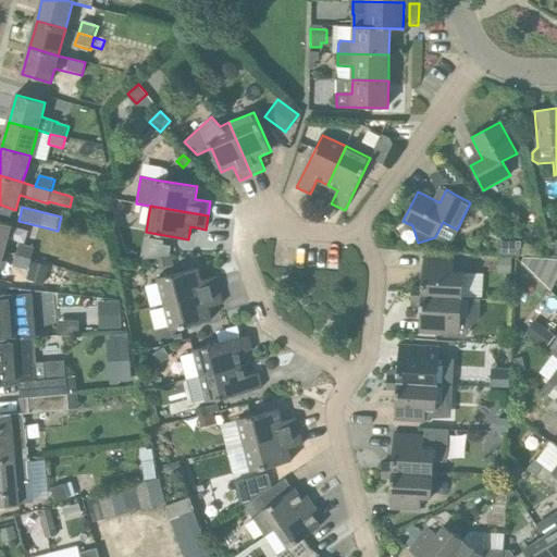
[(0,251),(3,252),(7,240),(11,224),(0,221),(0,251)]
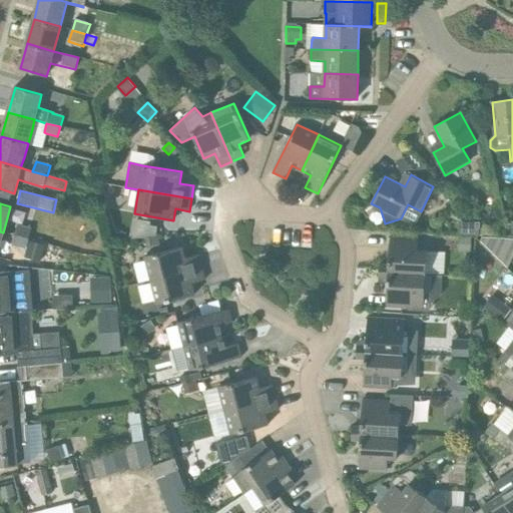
[(151,221),(142,220),(139,237),(156,234),(157,226),(150,225),(151,221)]
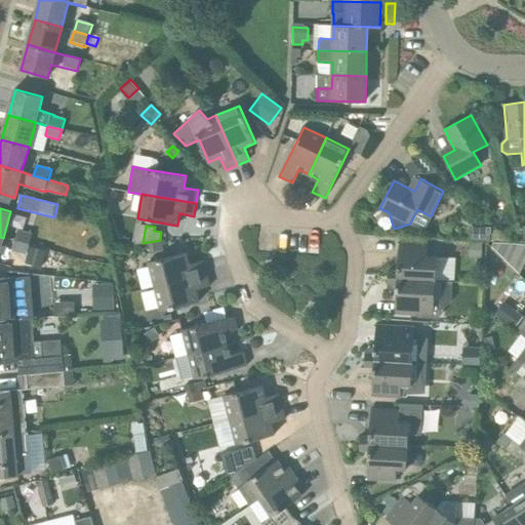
[(489,241),(490,227),(470,226),(469,240),(489,241)]
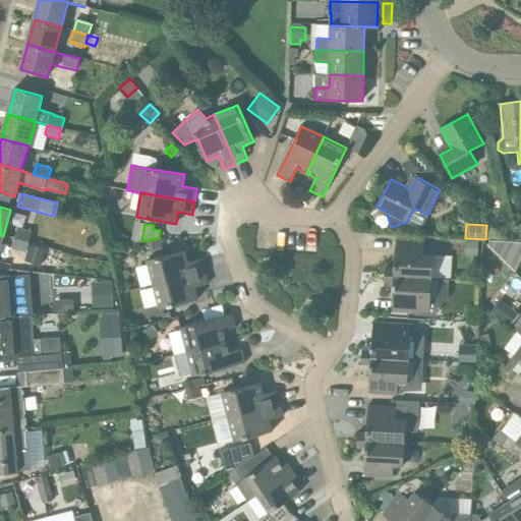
[(29,243),(32,232),(17,228),(14,239),(29,243)]
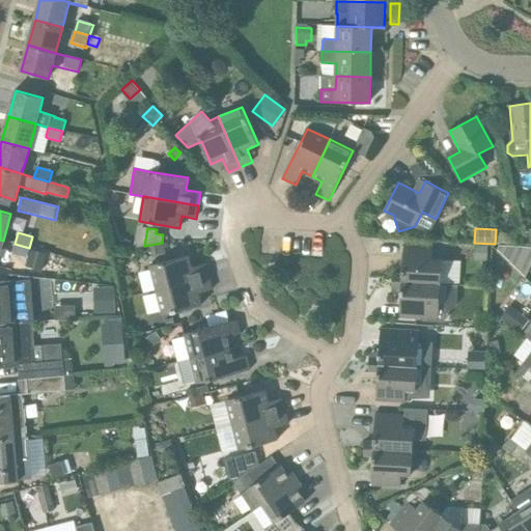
[(49,266),(52,254),(29,248),(15,244),(3,241),(0,240),(0,267),(10,271),(9,275),(46,280),(46,279),(48,270),(49,266)]
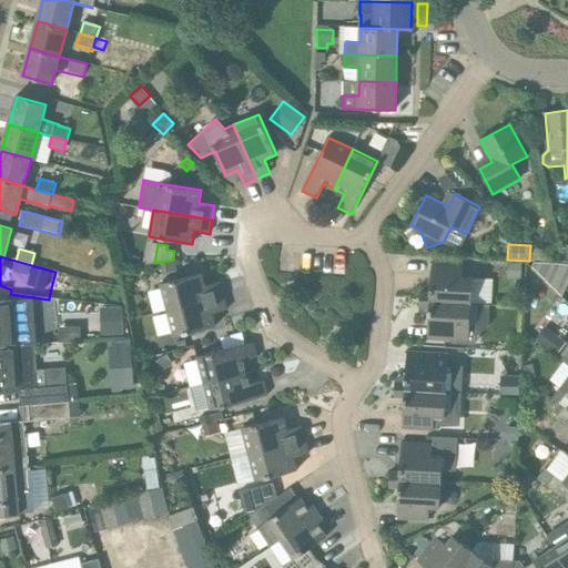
[(161,263),(163,273),(176,271),(174,261),(161,263)]
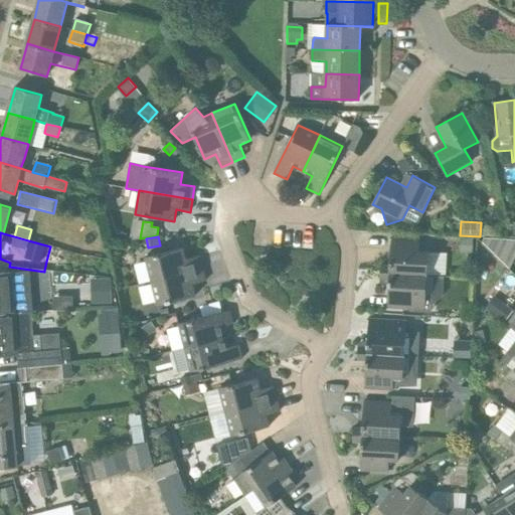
[(468,253),(471,253),(475,253),(476,237),(461,237),(460,252),(468,253)]
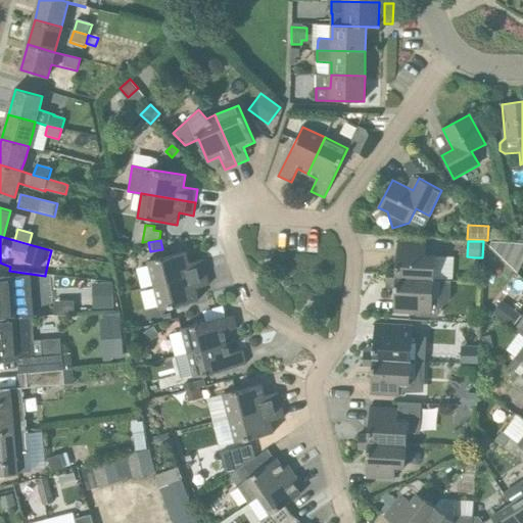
[(386,277),(434,279),(435,256),(426,255),(427,243),(398,242),(396,270),(387,270),(386,277)]
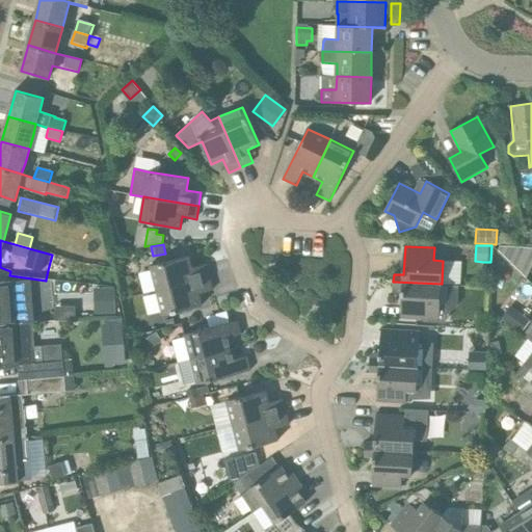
[(157,291),(210,277),(207,264),(193,268),(190,256),(150,266),(157,291)]
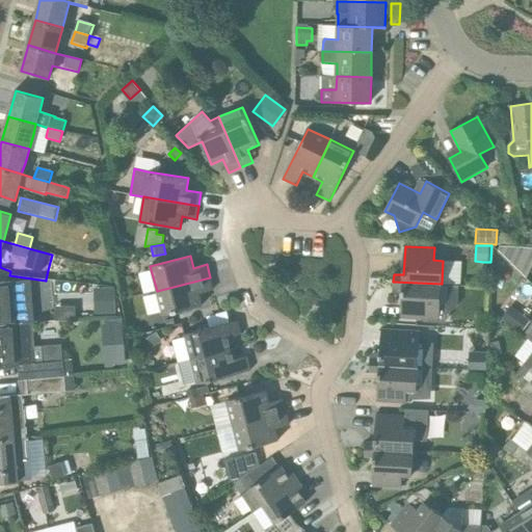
[(210,277),(157,291),(163,316),(203,306),(200,293),(213,290),(210,277)]
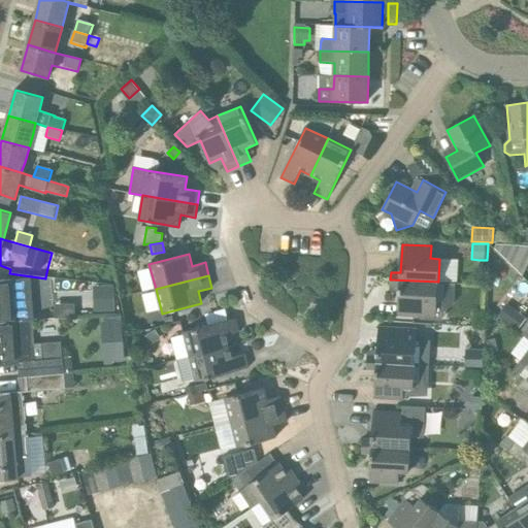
[(0,322),(8,322),(15,320),(11,278),(0,278),(0,322)]
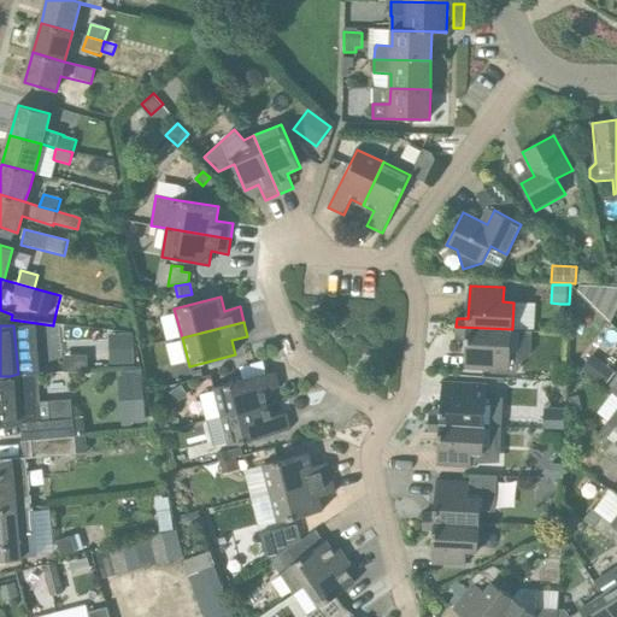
[(511,365),(512,329),(456,327),(456,335),(466,335),(465,369),(499,371),(516,371),(521,366),(521,365),(511,365)]
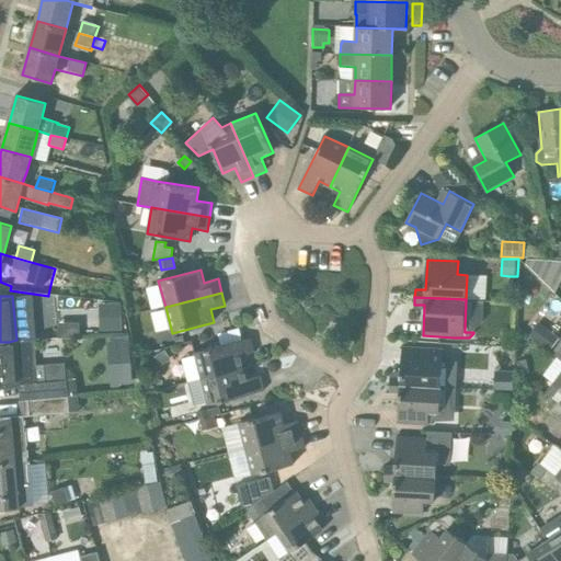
[(488,328),(489,298),(472,298),(471,328),(488,328)]
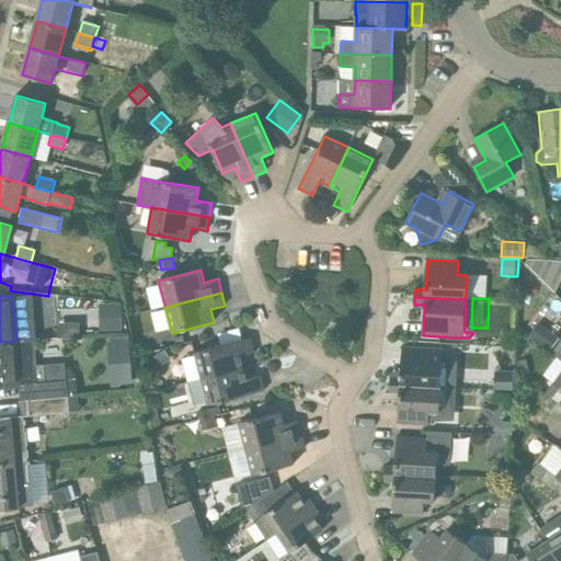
[(100,331),(107,331),(122,330),(121,304),(105,304),(99,305),(100,331)]
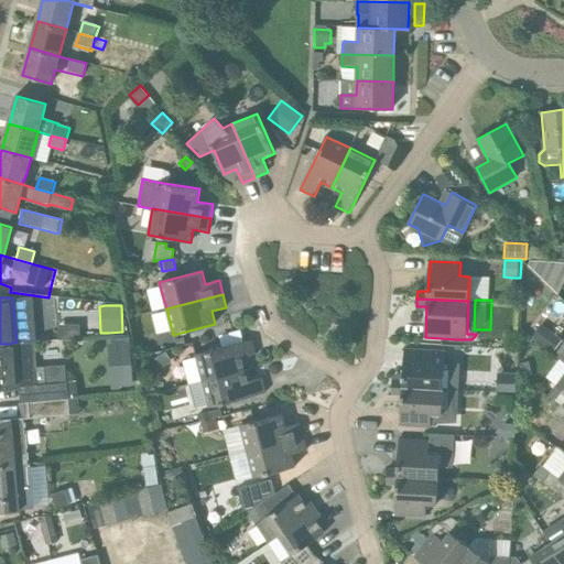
[(543,347),(553,333),(541,325),(531,338),(543,347)]
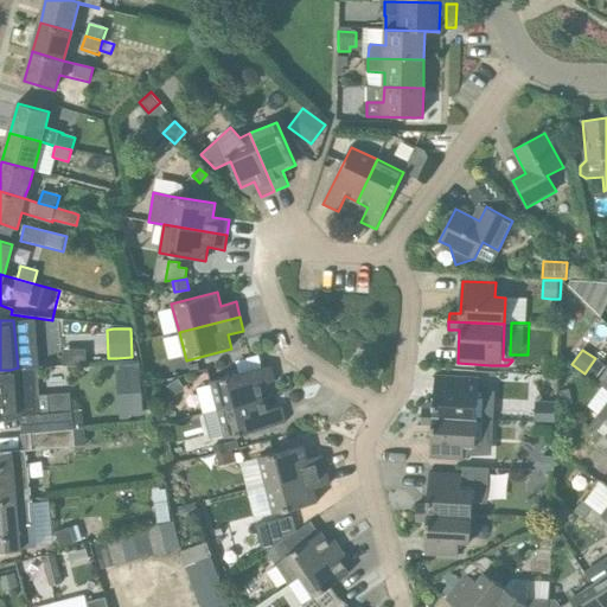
[(218,410),(263,398),(261,385),(276,382),(272,366),(211,382),(218,410)]
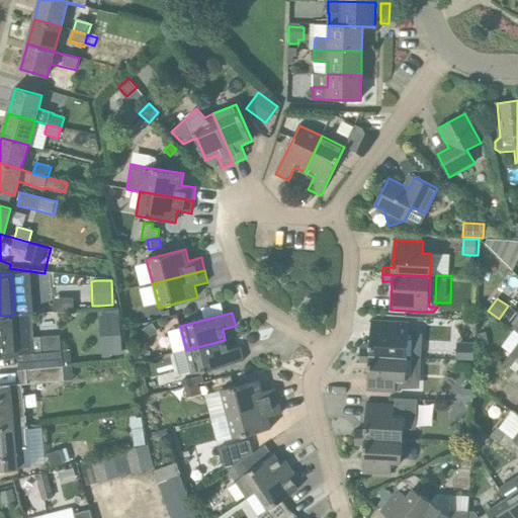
[(19,370),(63,366),(71,365),(70,349),(62,350),(20,354),(16,314),(15,314),(8,316),(0,316),(0,358),(18,357),(19,370)]
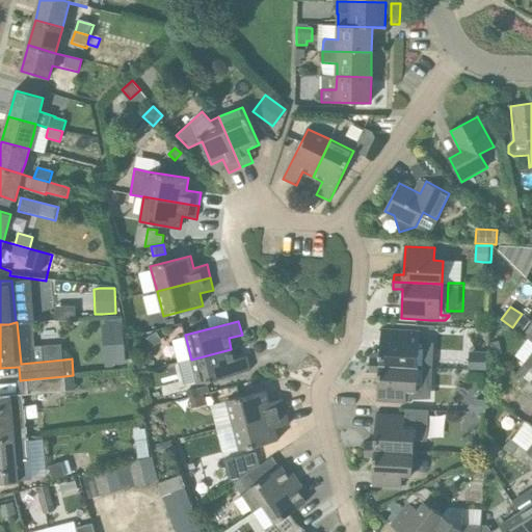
[(125,364),(123,324),(104,324),(105,365),(125,364)]
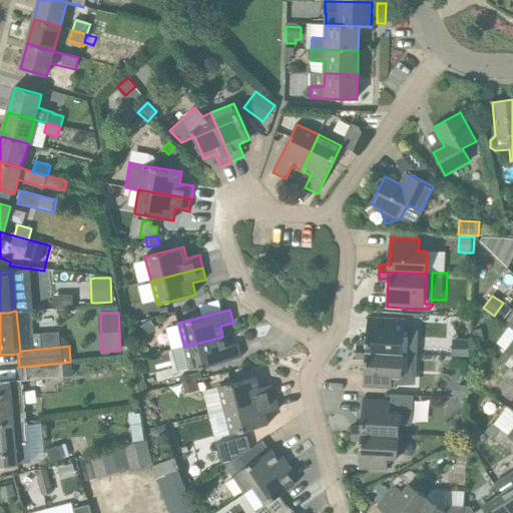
[(357,352),(404,355),(405,332),(405,320),(396,319),(368,318),(366,345),(357,345),(357,352)]
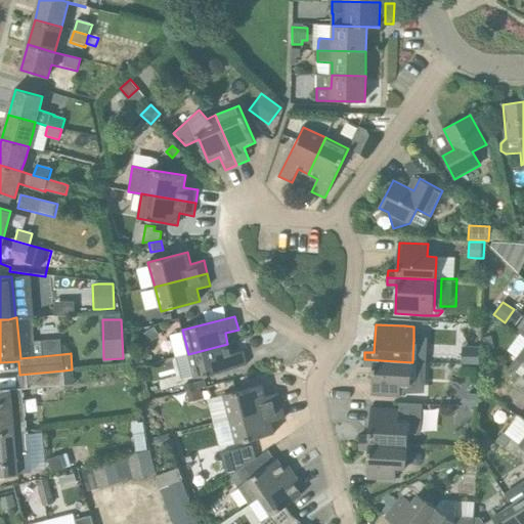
[(159,336),(155,328),(144,334),(149,342),(159,336)]
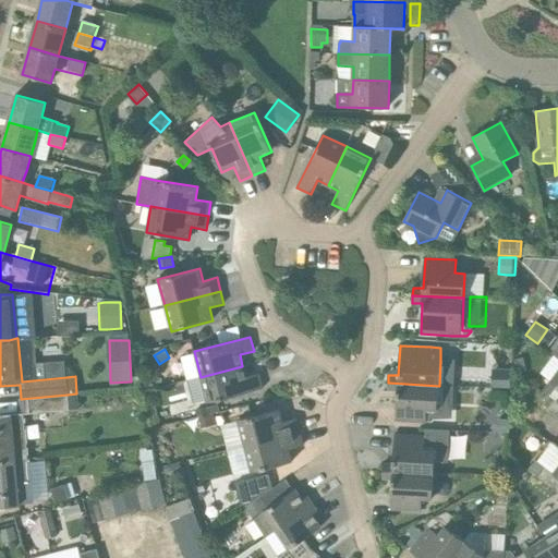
[(528,372),(523,358),(514,361),(519,374),(528,372)]
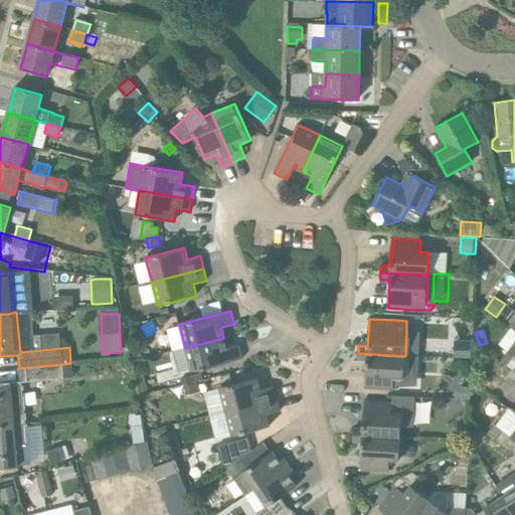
[(223,338),(185,348),(191,371),(243,358),(239,345),(226,348),(223,338)]
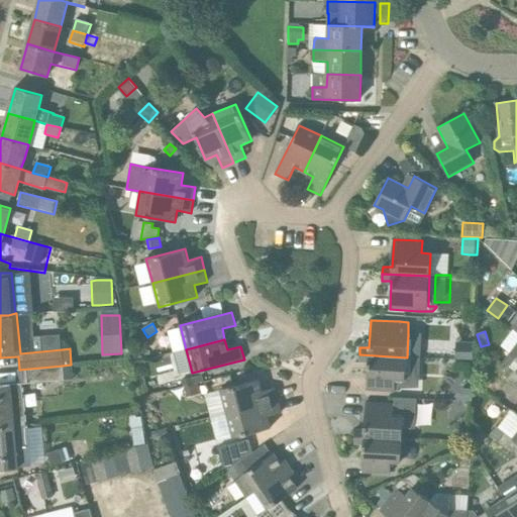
[(473,358),(473,341),(456,341),(456,358),(473,358)]
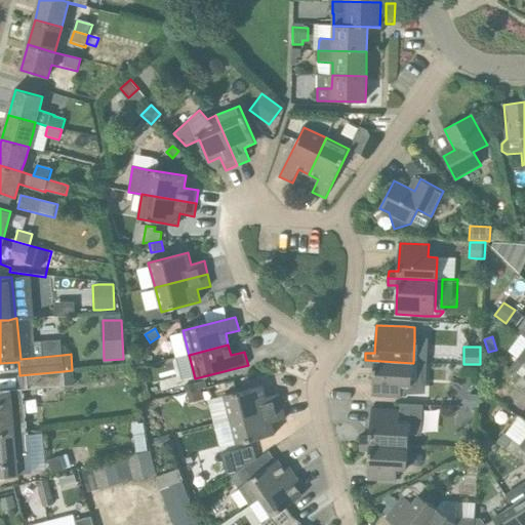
[(524,349),(511,368),(521,376),(524,378),(524,349)]
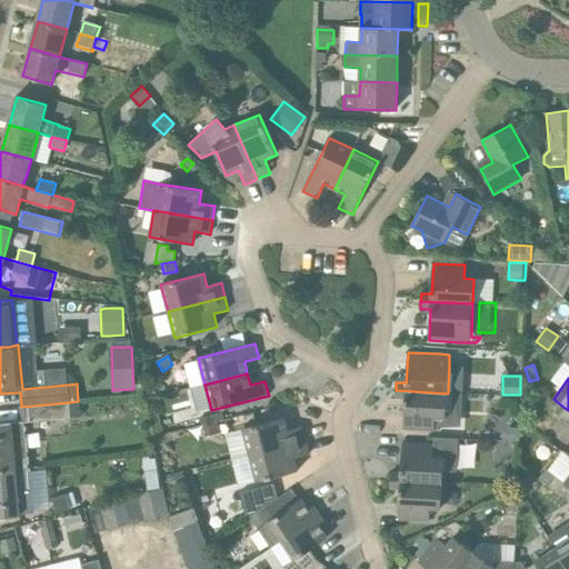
[(446,418),(448,393),(396,390),(395,398),(406,398),(403,429),(435,431),(436,418),(446,418)]
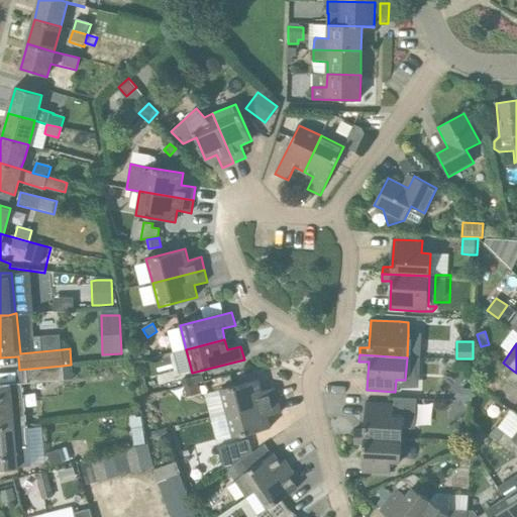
[(491,358),(480,356),(477,368),(488,370),(491,358)]
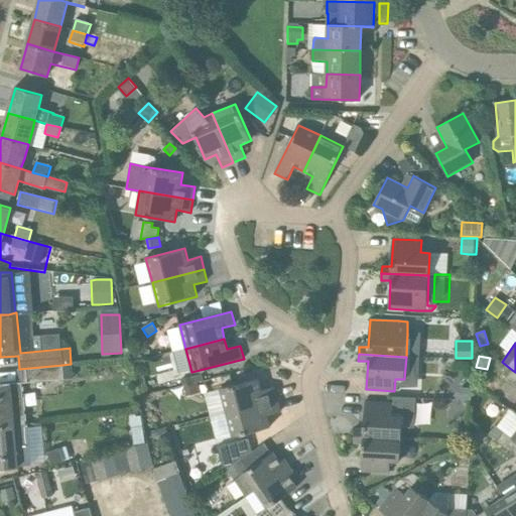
[(0,426),(14,425),(26,424),(22,383),(65,379),(62,365),(19,369),(20,383),(0,384),(0,426)]
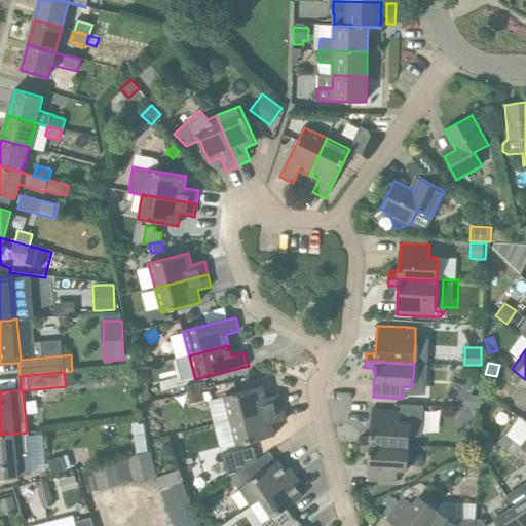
[(525,396),(525,379),(522,377),(515,387),(525,396)]
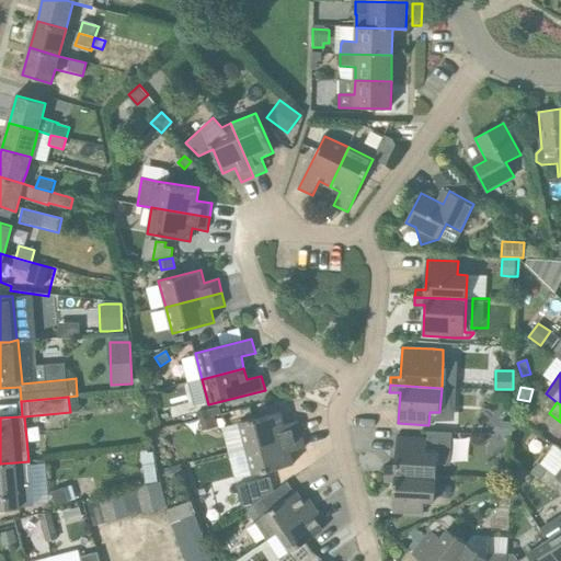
[(208,416),(207,410),(196,412),(197,419),(208,416)]
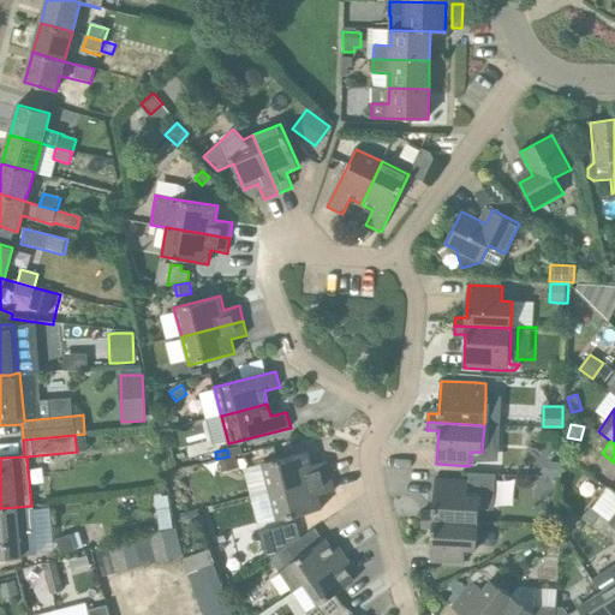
[(269,491),(332,476),(328,461),(311,465),(308,452),(262,464),(269,491)]
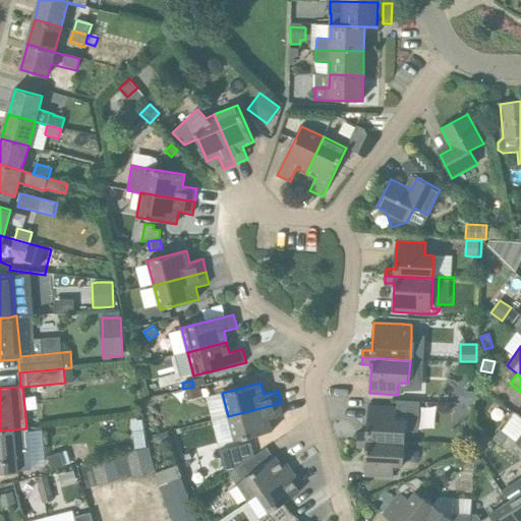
[(203,397),(199,387),(185,390),(188,401),(203,397)]
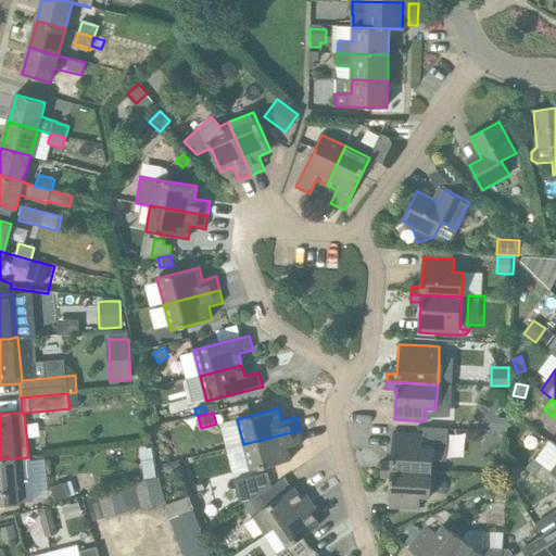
[(492,431),(507,431),(507,418),(501,418),(497,416),(488,426),(492,431)]
